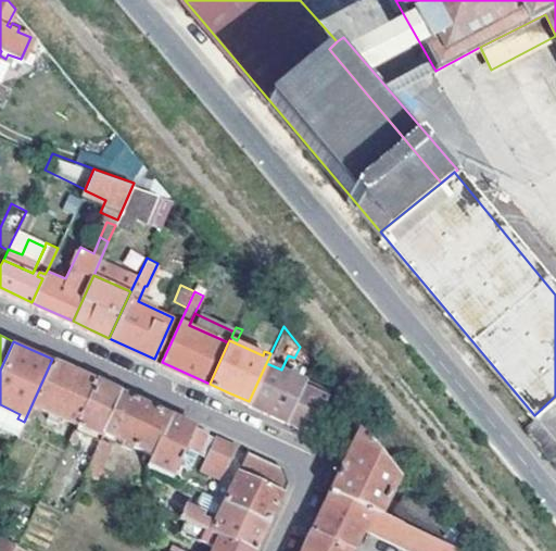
[(40,405),(76,421),(96,378),(74,368),(52,359),(24,422),(23,426),(36,431),(40,421),(35,417),(40,405)]
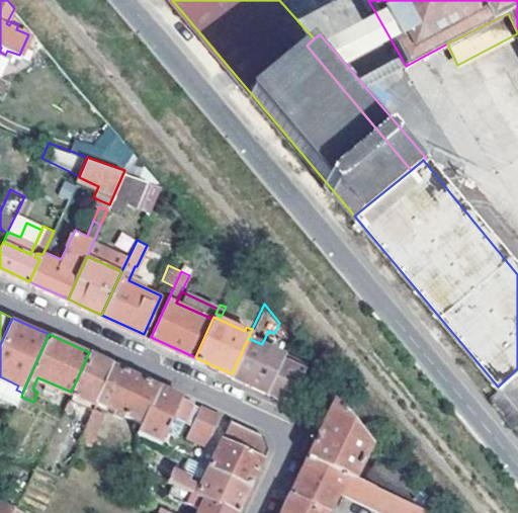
[(248,338),(232,373),(250,382),(266,390),(279,359),(281,354),(282,353),(271,349),(272,346),(267,343),(266,346),(262,344),(248,338)]
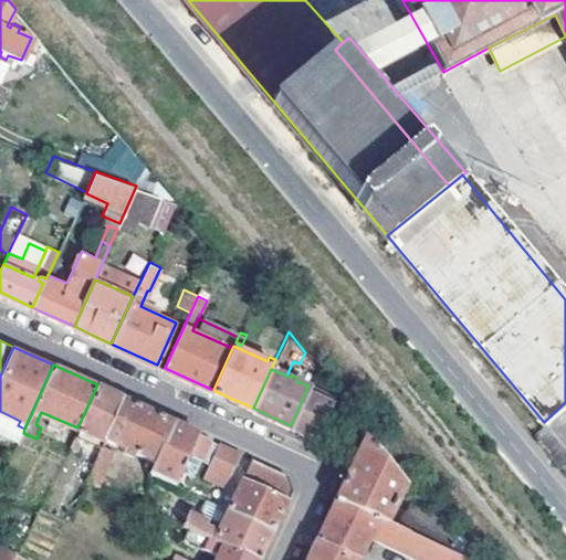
[(116,393),(97,384),(77,428),(103,439),(104,435),(122,395),(116,393)]
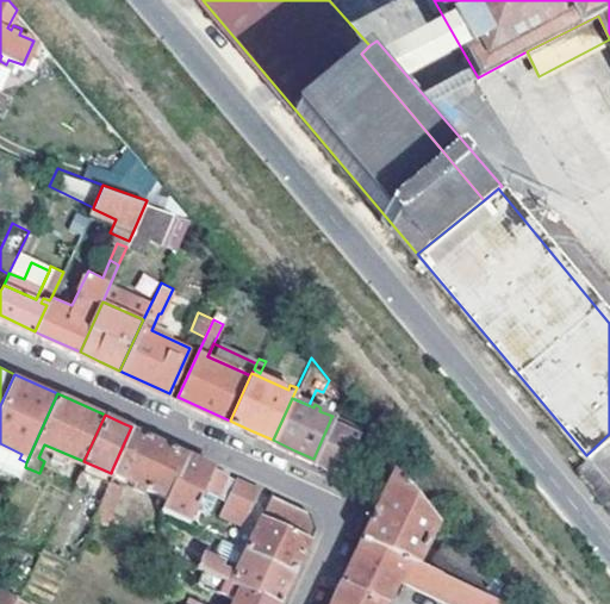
[(331,417),(329,423),(355,433),(358,428),(331,417)]
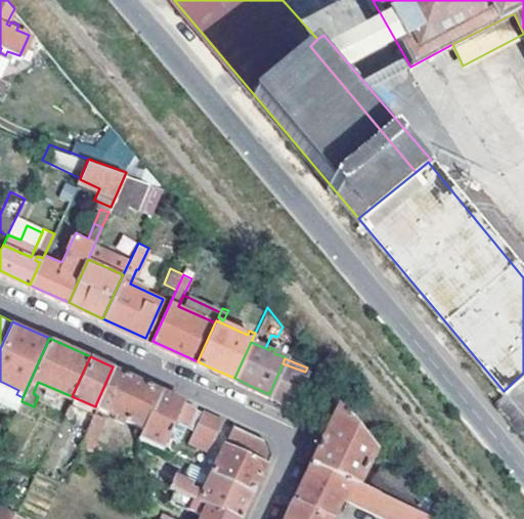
[(305,372),(282,363),(269,394),(276,397),(294,405),(307,374),(305,372)]
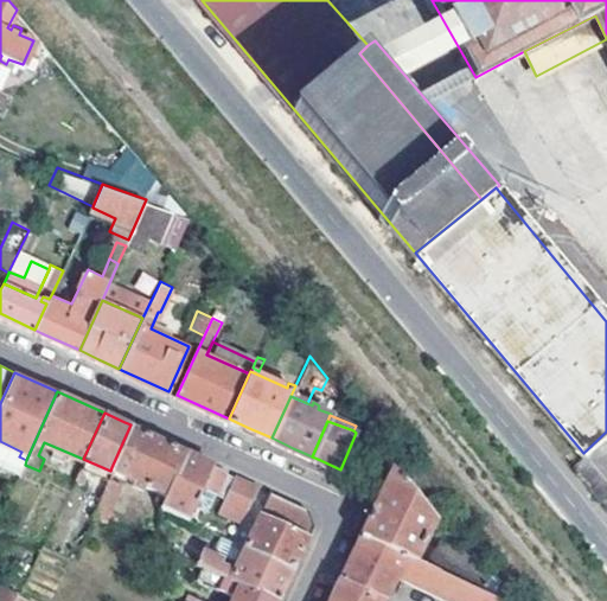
[(144,483),(166,493),(187,451),(160,438),(131,424),(112,467),(133,478),(131,484),(141,487),(144,483)]
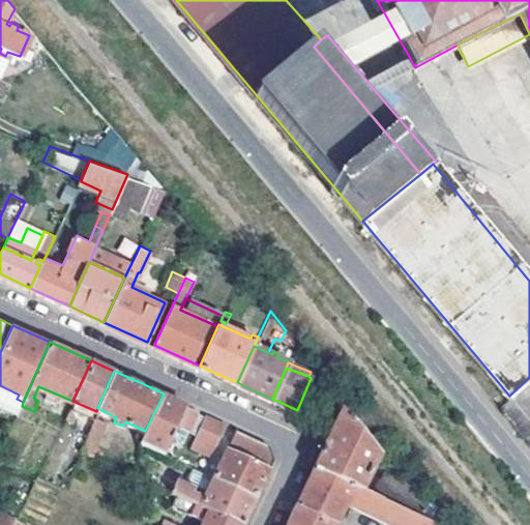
[(331,383),(321,372),(315,387),(327,392),(331,383)]
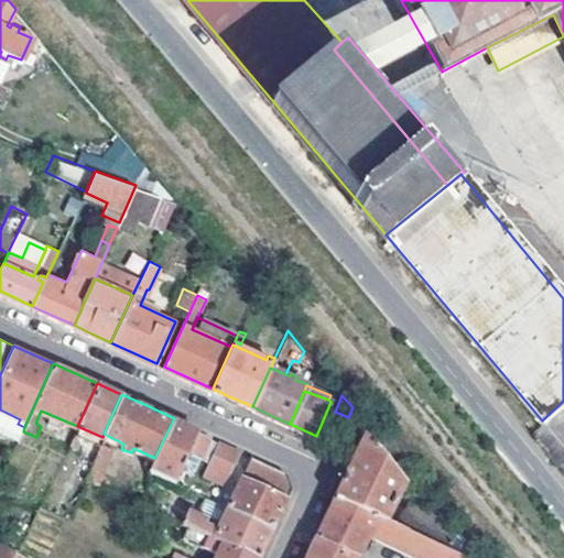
[(353,407),(348,417),(335,445),(349,451),(364,419),(353,407)]
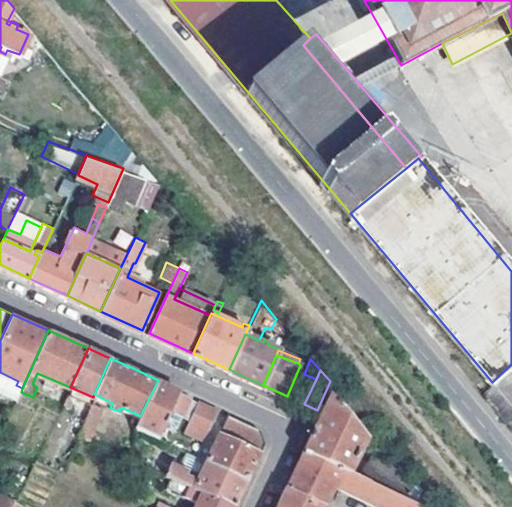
[(158,380),(140,416),(136,425),(159,435),(171,409),(181,414),(190,394),(158,380)]
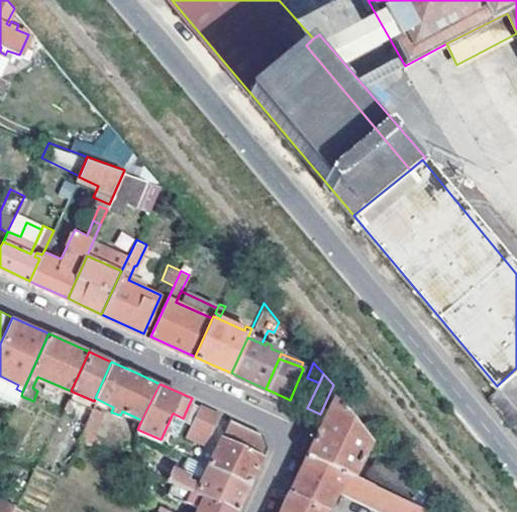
[(324,415),(306,453),(351,474),(368,439),(333,397),(324,415)]
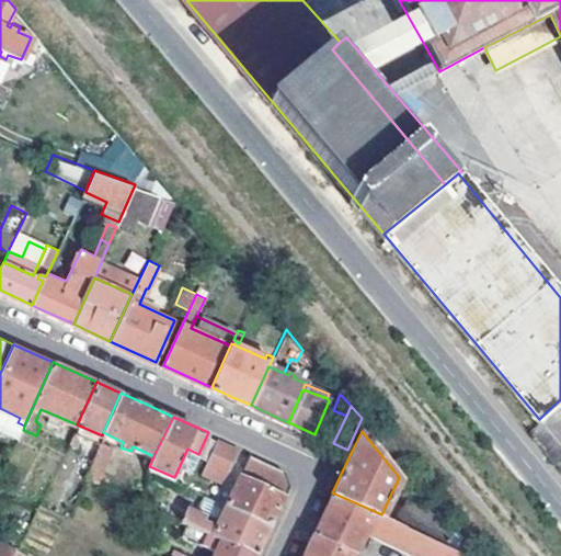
[(213,434),(208,432),(198,454),(209,458),(218,437),(213,434)]
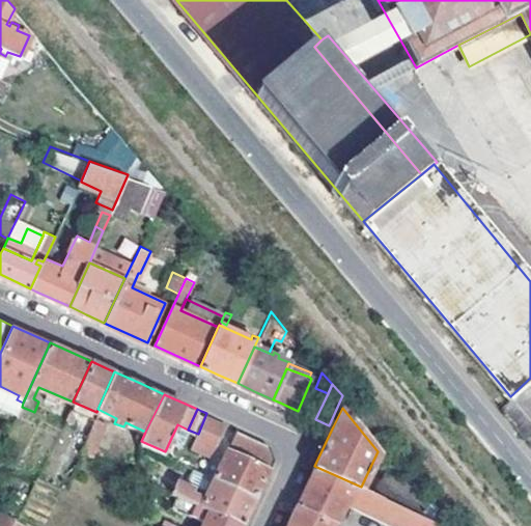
[(75,414),(68,410),(65,417),(72,420),(75,414)]
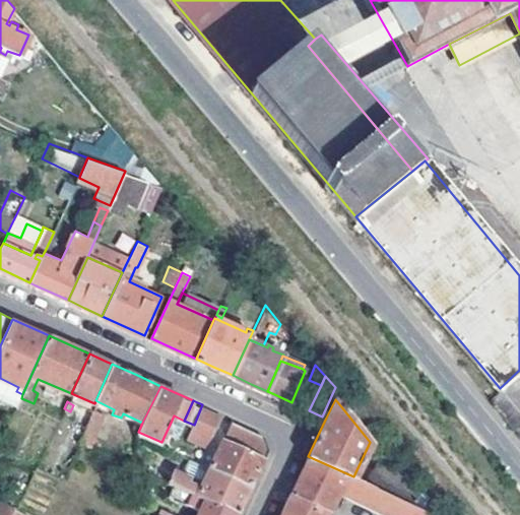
[(195,440),(188,455),(193,458),(200,461),(202,455),(222,413),(202,404),(194,425),(189,436),(195,440)]
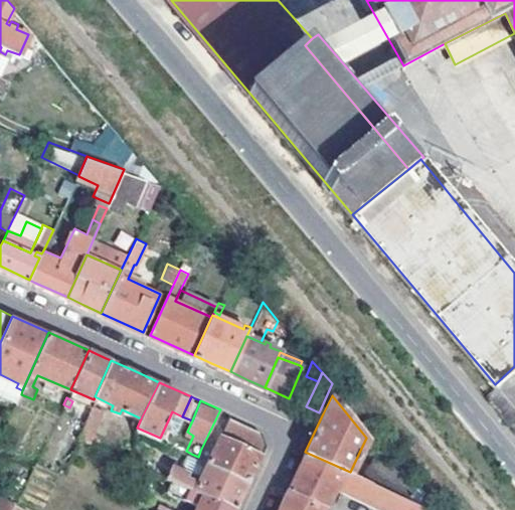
[(93,401),(77,436),(89,440),(105,406),(93,401)]
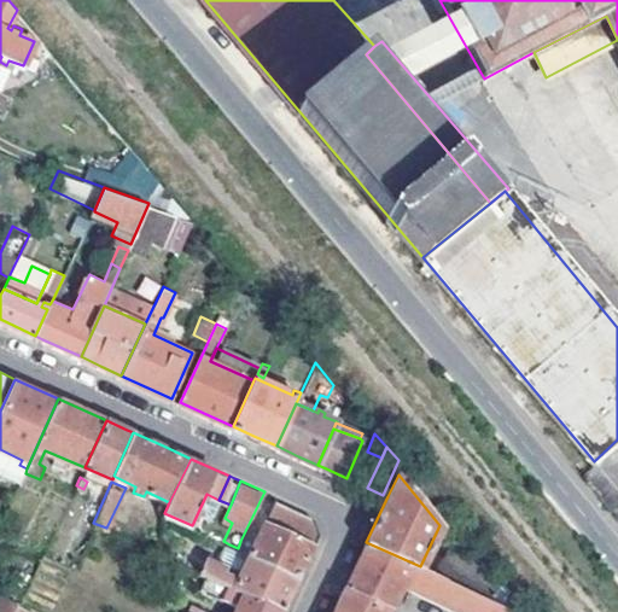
[(249,553),(298,576),(312,548),(319,532),(313,513),(275,496),(252,547),(249,553)]
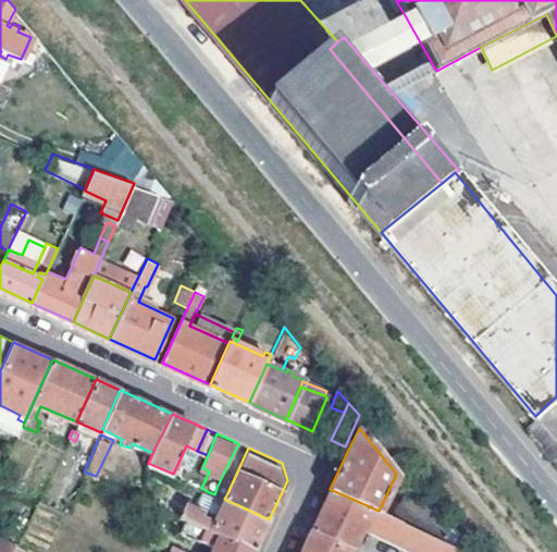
[(416,478),(391,516),(443,541),(446,536),(448,531),(446,531),(452,520),(416,478)]
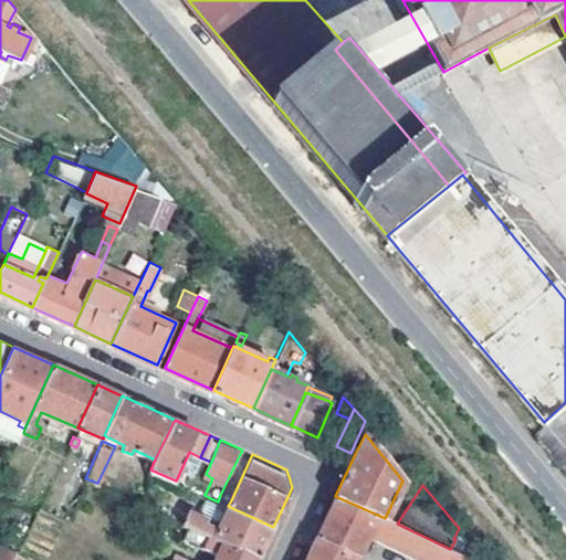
[(205,495),(196,490),(190,504),(205,510),(210,498),(205,495)]
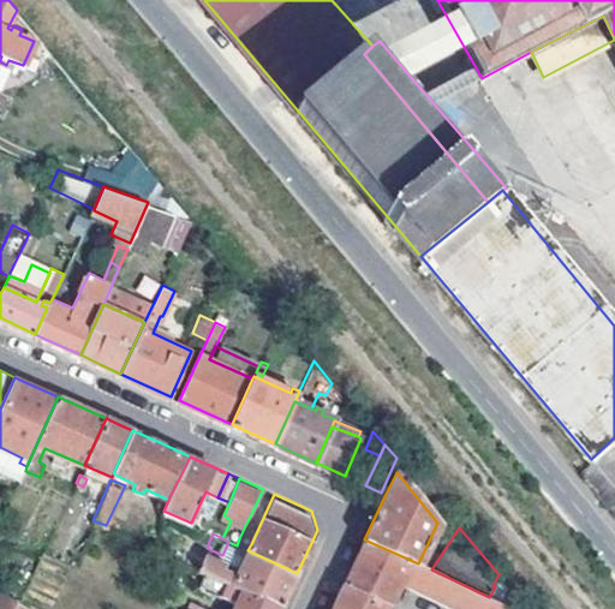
[(239,538),(237,545),(248,550),(251,544),(239,538)]
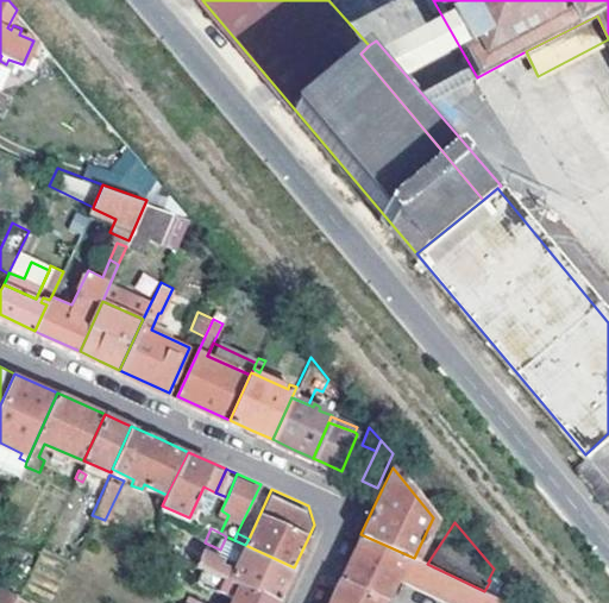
[(414,558),(360,534),(343,572),(327,602),(383,602),(397,575),(457,602),(512,602),(502,598),(484,591),(427,564),(414,558)]
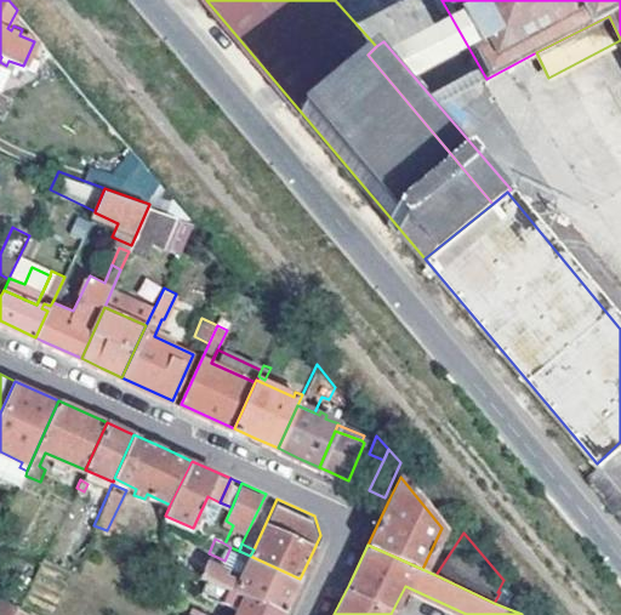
[(229,587),(284,611),(296,587),(300,579),(250,556),(239,580),(223,573),(226,567),(205,557),(198,573),(229,587)]
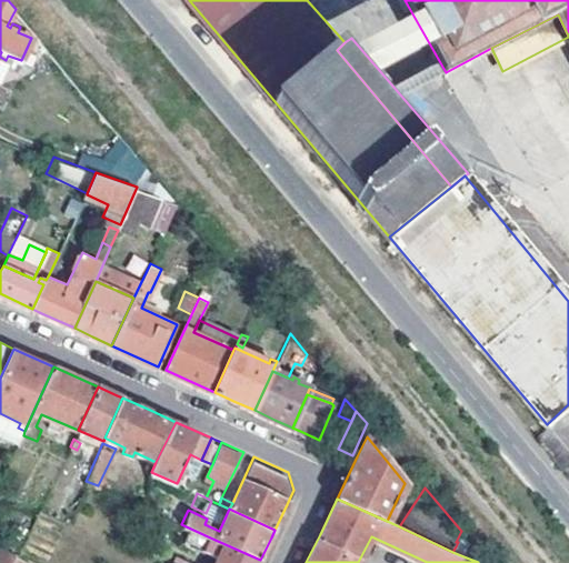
[(258,562),(260,560),(210,538),(205,550),(217,555),(213,562),(195,562),(176,554),(171,562),(258,562)]
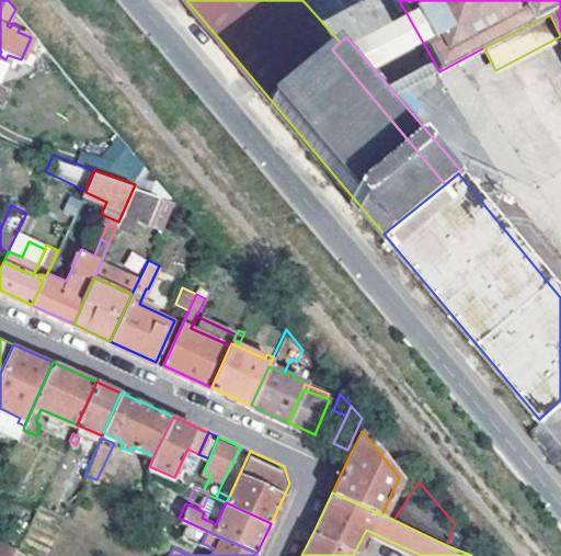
[(449,540),(446,545),(462,552),(465,546),(449,540)]
